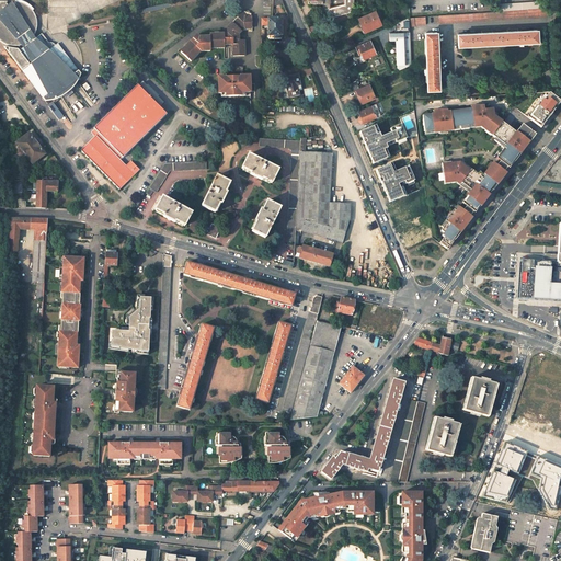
[(322,0),(322,4),(322,6),(328,19),(331,18),(347,13),(353,12),(354,8),(353,0),(343,0),(344,4),(330,8),(330,0),(322,0)]
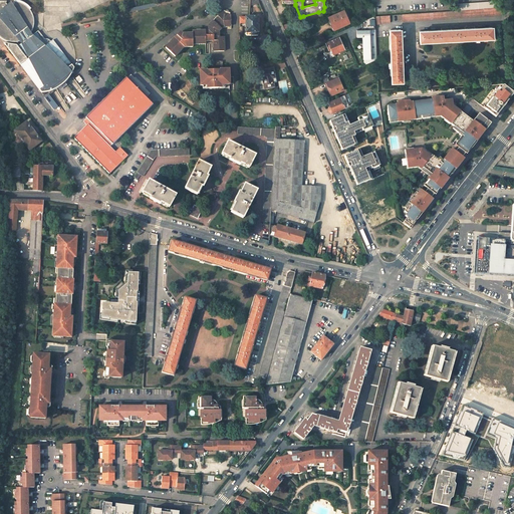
[(500,1),(456,4),(456,10),(500,7),(500,1)]
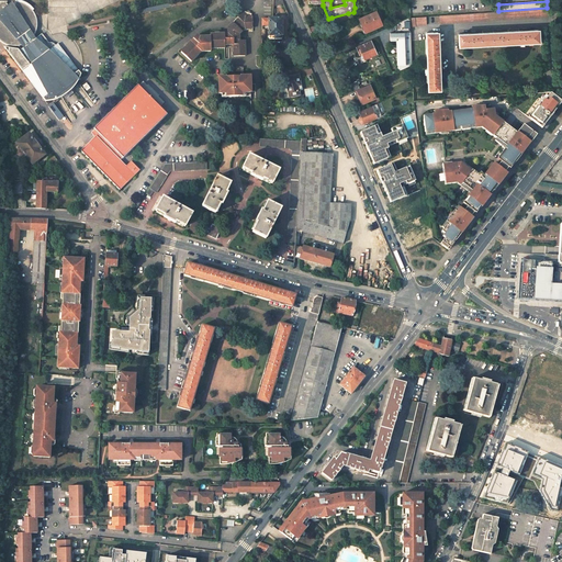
[(80,75),(57,44),(55,45),(54,44),(52,43),(44,42),(40,37),(36,40),(33,37),(35,35),(36,32),(37,29),(37,25),(37,22),(36,19),(35,14),(33,12),(31,9),(29,7),(25,6),(22,4),(19,3),(17,3),(15,7),(14,7),(13,6),(10,8),(7,4),(8,3),(0,2),(0,13),(1,14),(0,15),(0,40),(2,42),(4,44),(8,45),(11,46),(14,46),(19,46),(22,46),(24,49),(18,54),(15,49),(4,48),(45,101),(53,100),(57,99),(63,97),(67,93),(71,89),(76,85),(77,82),(78,80),(80,75)]
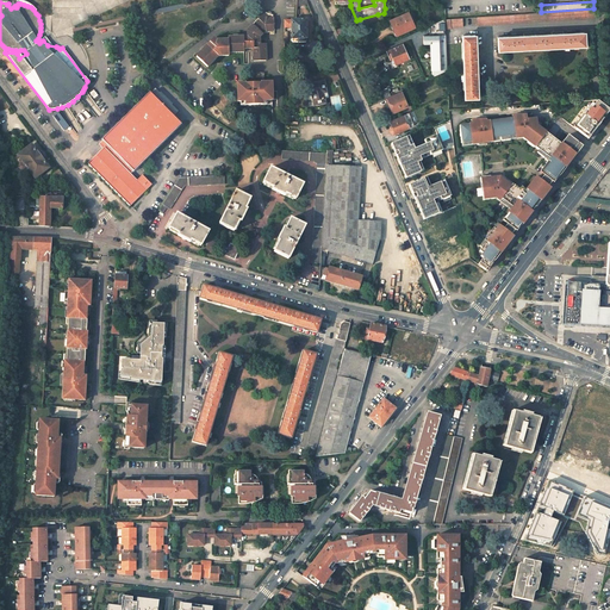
[(477,17),(477,25),(598,17),(597,8),(593,8),(541,12),(477,17)]
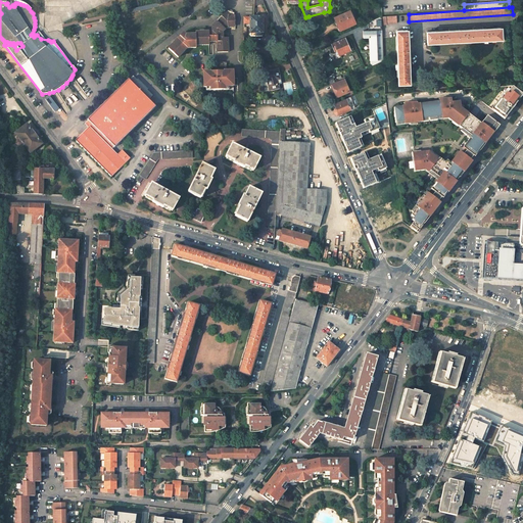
[(349,10),(335,17),(340,30),(355,22),(349,10)]
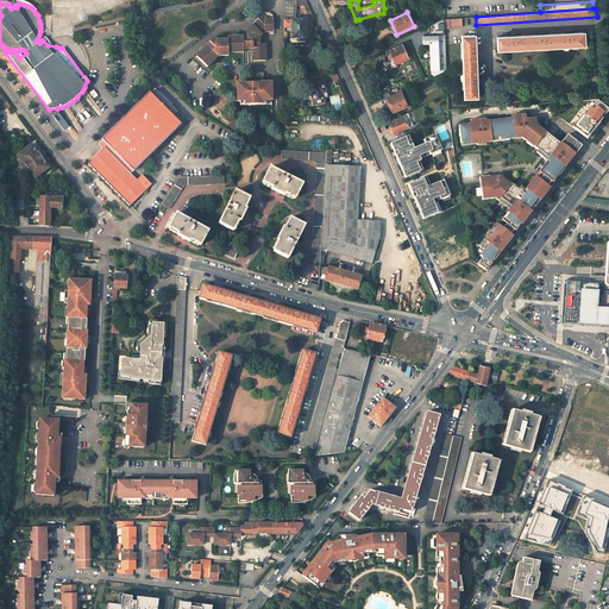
[(249,42),(244,42),(245,39),(228,39),(228,43),(218,43),(214,41),(198,58),(208,69),(219,58),(230,58),(230,56),(245,55),(245,51),(253,51),(253,63),(265,63),(265,46),(259,46),(259,41),(264,35),(270,35),(270,33),(275,33),(275,22),(275,20),(275,18),(267,16),(264,18),(263,18),(248,33),(249,39),(249,42)]
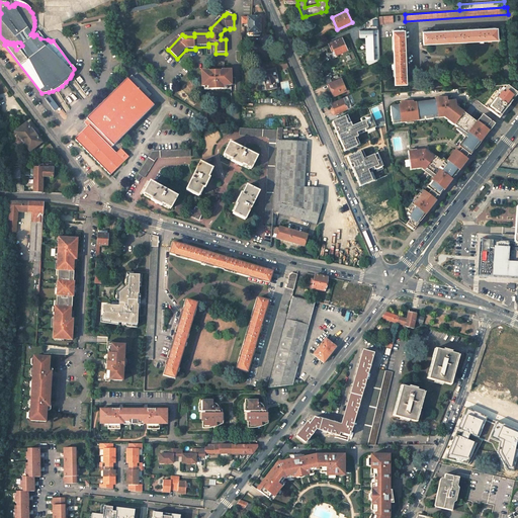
[(382,23),(393,22),(393,15),(377,16),(378,24),(382,24),(382,23)]
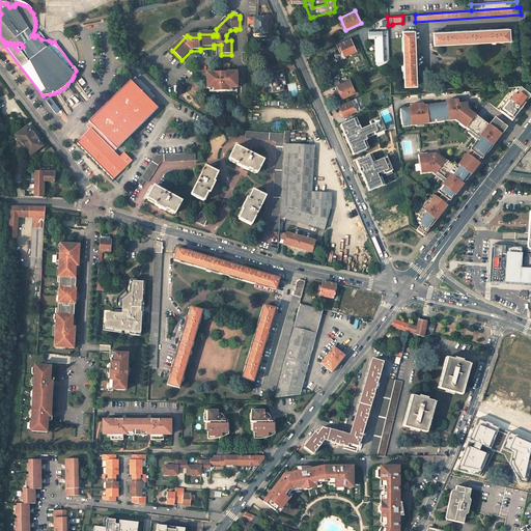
[(387,17),(373,23),(373,30),(367,31),(368,38),(374,38),(375,61),(376,61),(376,66),(389,61),(388,25),(387,17)]
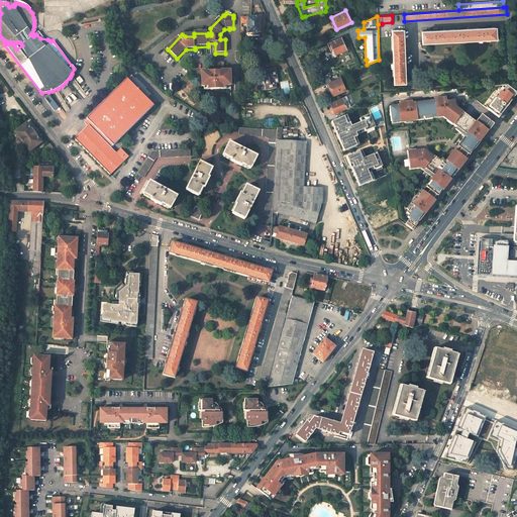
[(246,23),(246,36),(259,35),(259,17),(250,17),(241,17),(240,23),(246,23)]
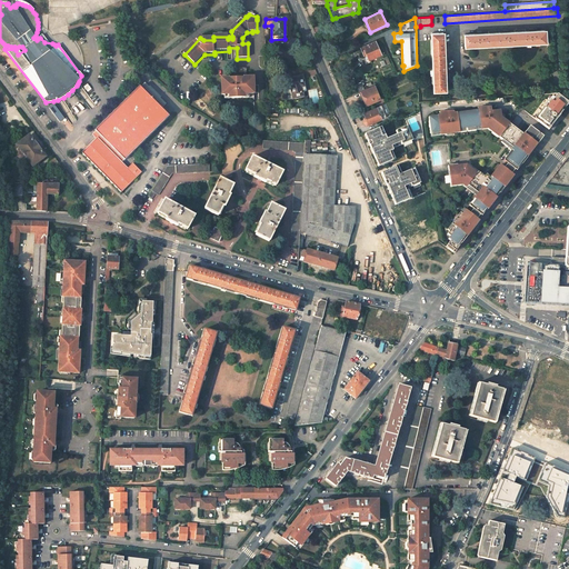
[(545,30),(463,35),(465,47),(546,42),(545,30)]
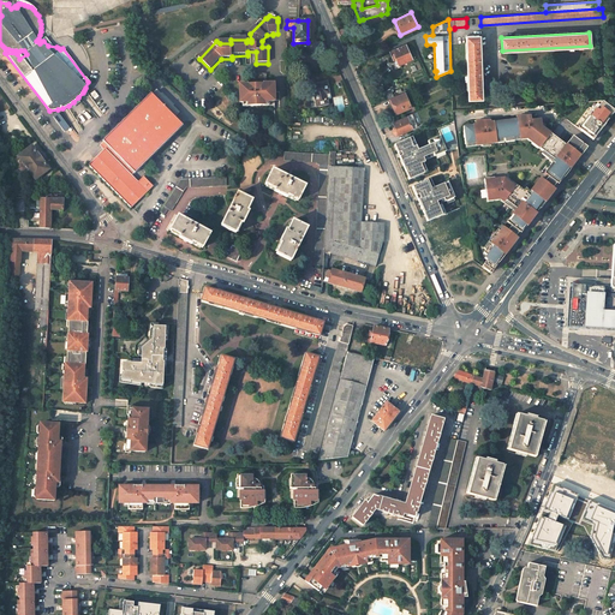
[(478,35),(466,36),(467,69),(469,99),(481,97),(479,71),(478,35)]
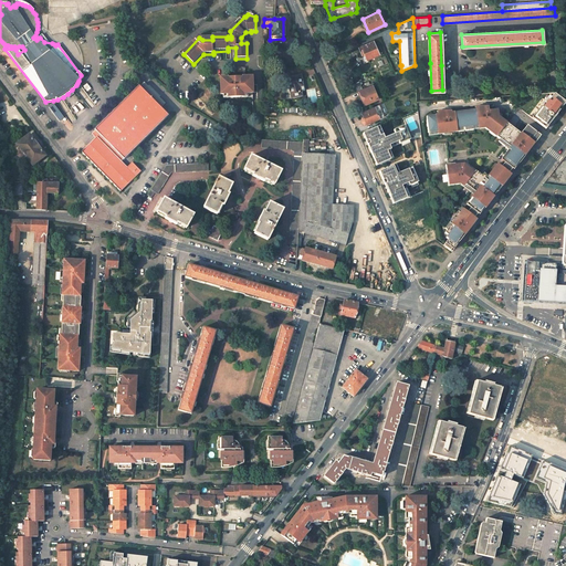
[(379,54),(373,41),(358,48),(362,53),(363,52),(367,60),(379,54)]
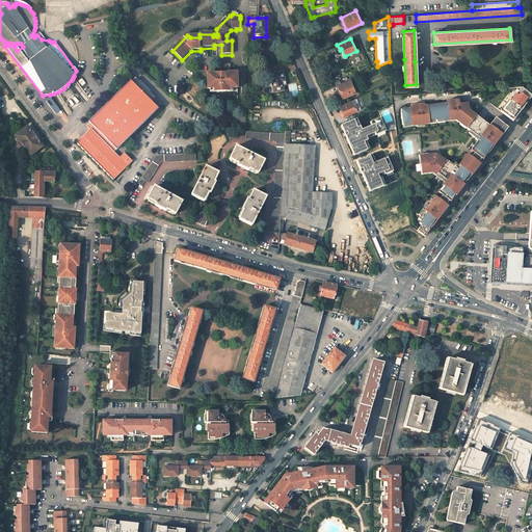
[(228,65),(218,65),(218,72),(216,72),(216,76),(213,75),(206,74),(205,89),(212,89),(212,88),(214,88),(214,94),(222,94),(223,88),(225,89),(225,90),(235,90),(235,75),(229,75),(229,72),(228,72),(228,65)]
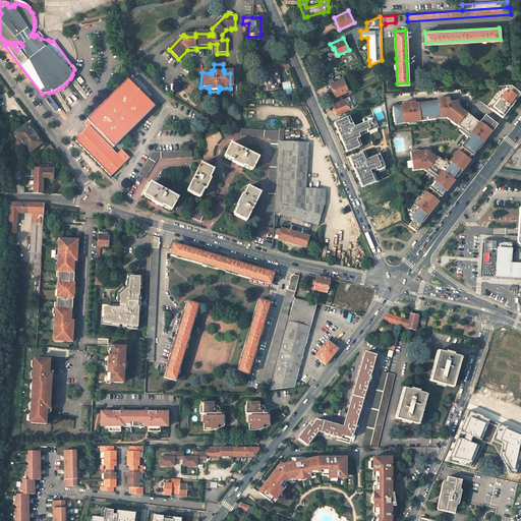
[(276,69),(261,72),(263,81),(266,81),(267,90),(277,88),(275,79),(278,78),(276,69)]
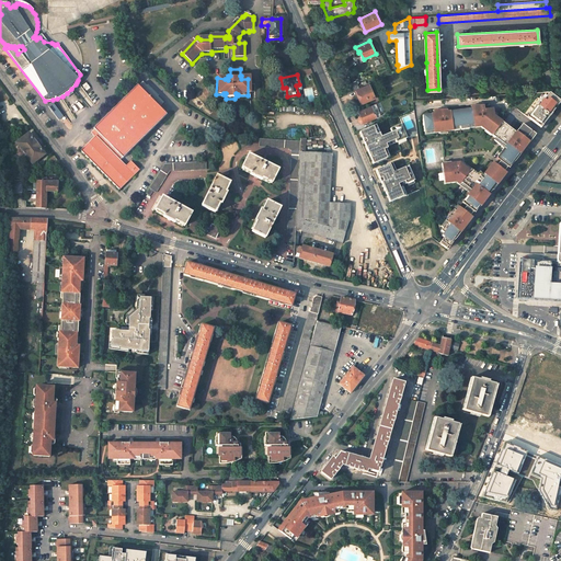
[(96,135),(81,150),(121,190),(139,170),(130,161),(126,165),(121,160),(165,114),(159,107),(163,102),(142,81),(92,132),(96,135)]
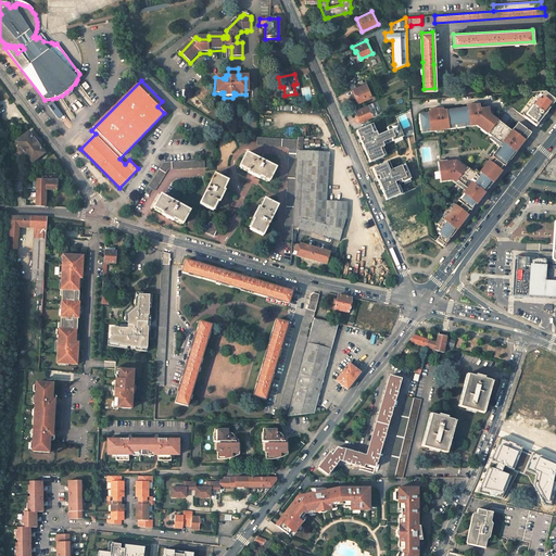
[(365,83),(352,89),(354,95),(355,95),(358,103),(371,98),(365,83)]
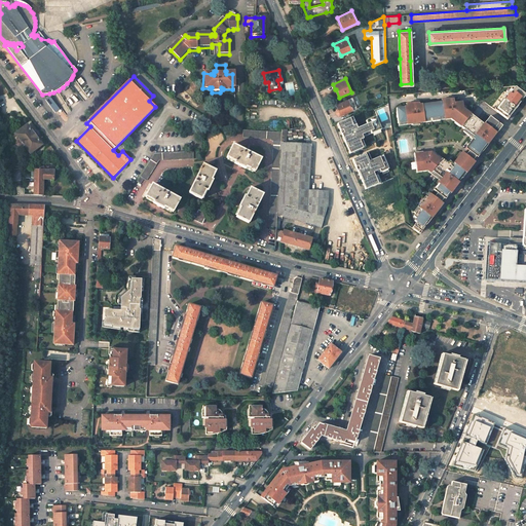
[(525,95),(525,94),(516,86),(506,98),(504,97),(494,110),(505,118),(506,116),(509,117),(520,103),(520,102),(525,95),(525,96),(525,95)]
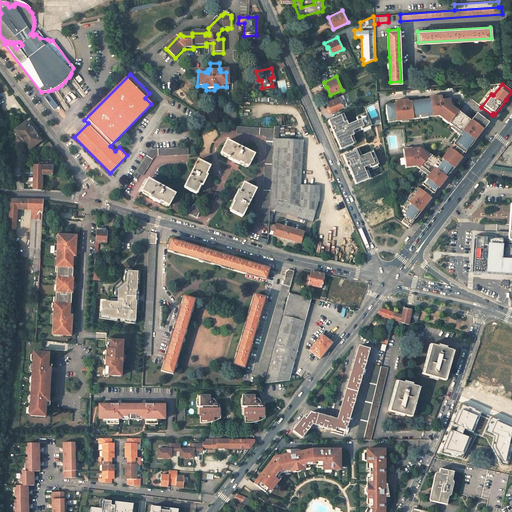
[(57,105),(48,93),(44,95),(54,108),(57,105)]
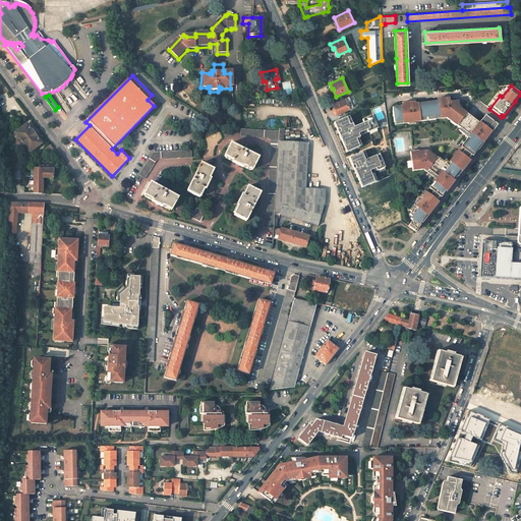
[(353,107),(349,97),(333,104),(335,108),(334,109),(333,111),(334,113),(336,114),(353,107)]
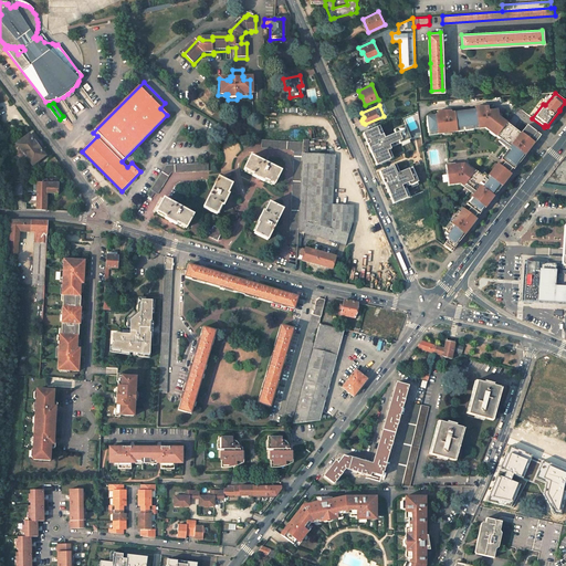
[(450,250),(451,249),(453,250),(457,244),(458,242),(459,242),(463,237),(464,234),(462,233),(465,229),(468,231),(477,219),(474,218),(478,213),(479,215),(484,208),(494,197),(493,196),(494,194),(496,192),(511,175),(509,173),(510,170),(512,168),(513,170),(519,164),(525,156),(524,155),(525,154),(527,152),(534,143),(534,144),(541,136),(527,125),(521,134),(499,115),(498,111),(489,112),(488,107),(474,107),(475,109),(451,113),(451,112),(436,111),(437,115),(427,117),(429,133),(429,136),(438,135),(444,134),(444,132),(450,132),(451,133),(458,132),(480,128),(485,128),(490,132),(491,129),(499,135),(496,137),(510,147),(501,159),(504,163),(503,165),(501,167),(500,166),(498,168),(495,167),(485,179),(467,164),(461,165),(456,165),(456,164),(448,165),(446,165),(447,170),(449,186),(460,184),(464,187),(465,185),(475,192),(467,205),(471,208),(468,212),(463,209),(460,213),(458,211),(449,223),(451,224),(446,232),(448,234),(446,238),(448,239),(443,245),(450,250)]
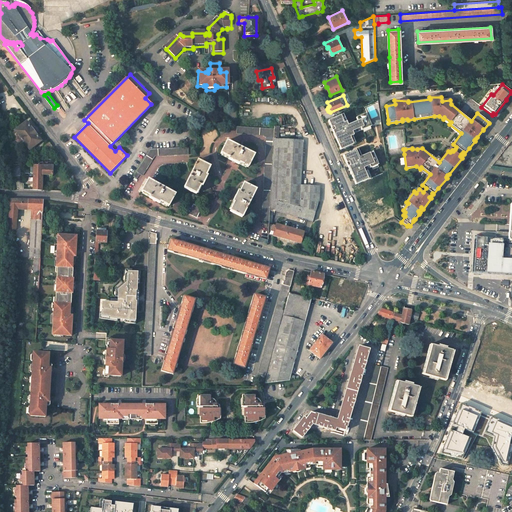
[(352,136),(354,135),(352,132),(355,131),(360,128),(361,131),(371,127),(366,115),(356,119),(358,122),(348,126),(347,123),(344,124),(340,115),(328,121),(331,128),(334,127),(335,130),(332,131),(341,150),(353,145),(350,137),(352,136)]
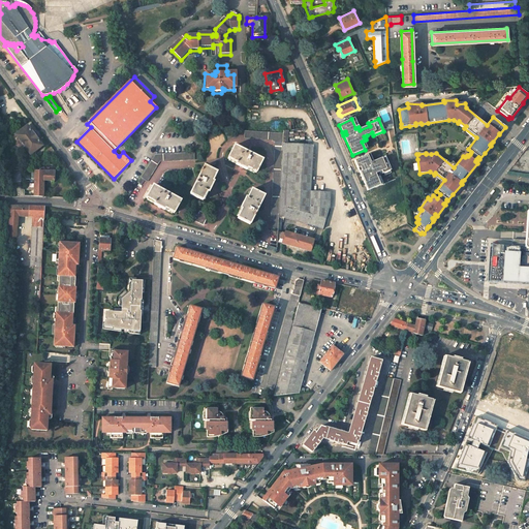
[(27,125),(16,134),(30,154),(41,145),(37,139),(38,138),(32,130),(31,130),(27,125)]
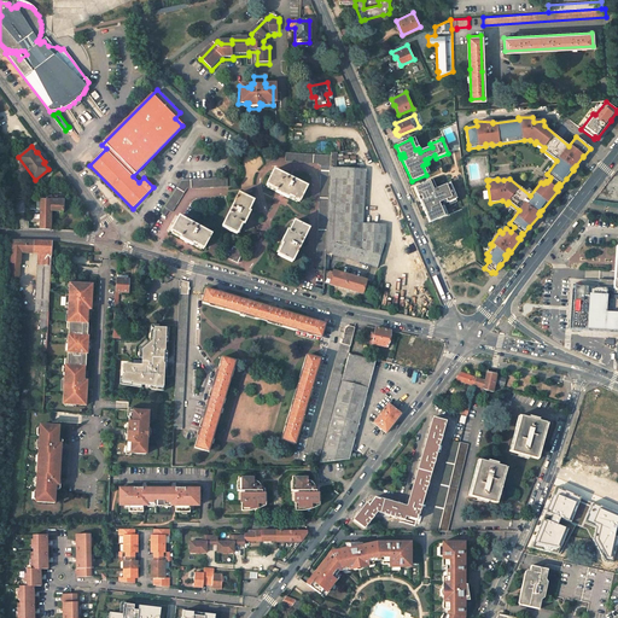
[(286,152),(285,161),(318,163),(321,165),(315,266),(324,267),(325,255),(325,252),(325,250),(331,156),(286,152)]
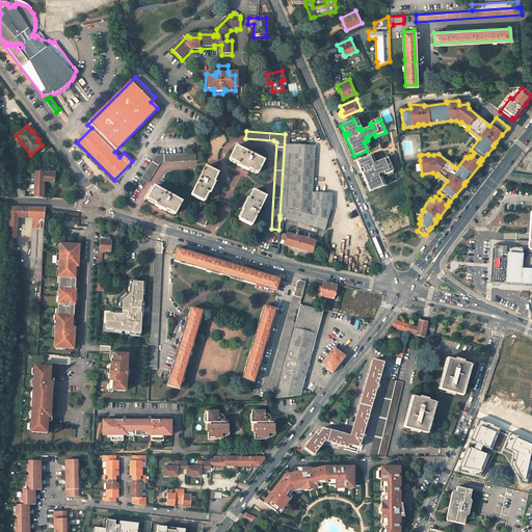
[(312,192),(315,147),(292,145),(292,133),(285,133),(285,134),(280,215),(309,222),(308,225),(319,228),(316,240),(319,241),(315,254),(318,254),(330,209),(331,209),(331,193),(312,192)]
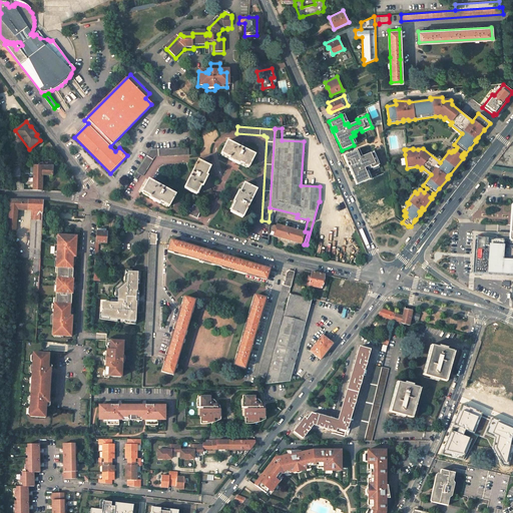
[(254,155),(226,141),(221,153),(229,157),(228,159),(238,164),(239,162),(248,166),(254,155)]
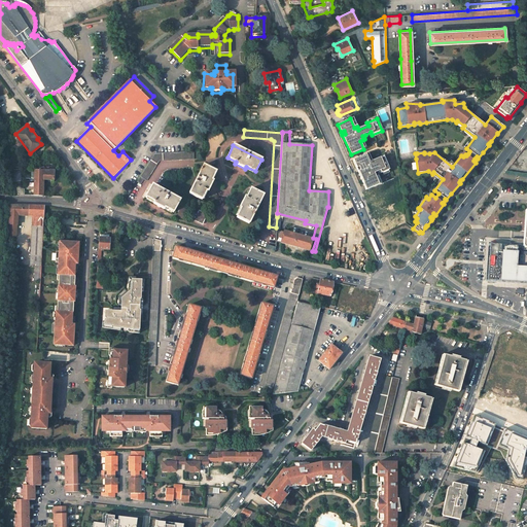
[(50,146),(44,150),(48,154),(54,150),(50,146)]
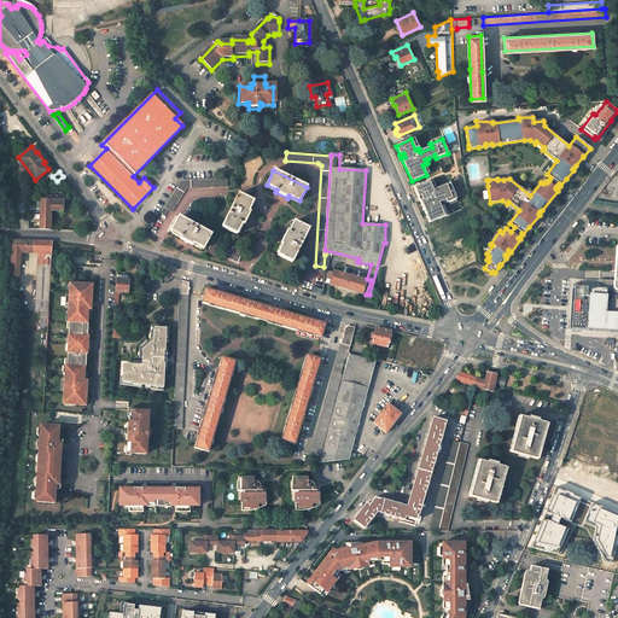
[(186,188),(227,186),(227,178),(181,180),(161,213),(165,215),(168,210),(172,211),(186,188)]
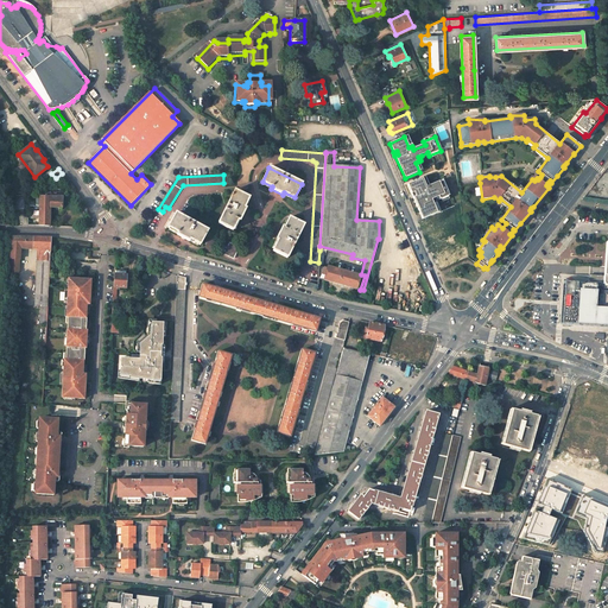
[(432,215),(439,213),(437,208),(435,209),(431,201),(438,197),(439,200),(449,196),(443,181),(429,187),(426,188),(423,178),(407,185),(411,194),(415,192),(416,197),(413,198),(423,220),(432,215)]
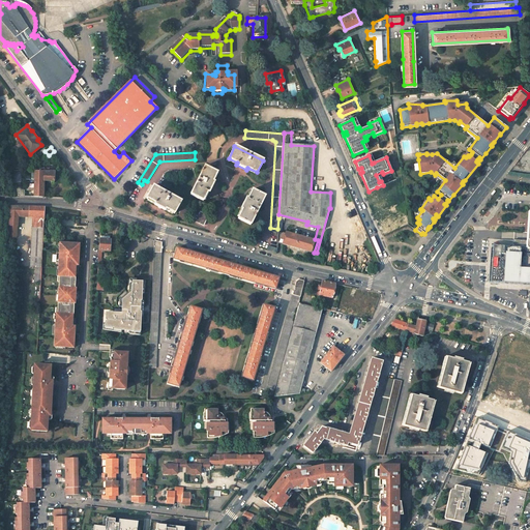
[(205,166),(192,194),(204,200),(208,192),(209,193),(215,182),(213,181),(217,172),(205,166)]
